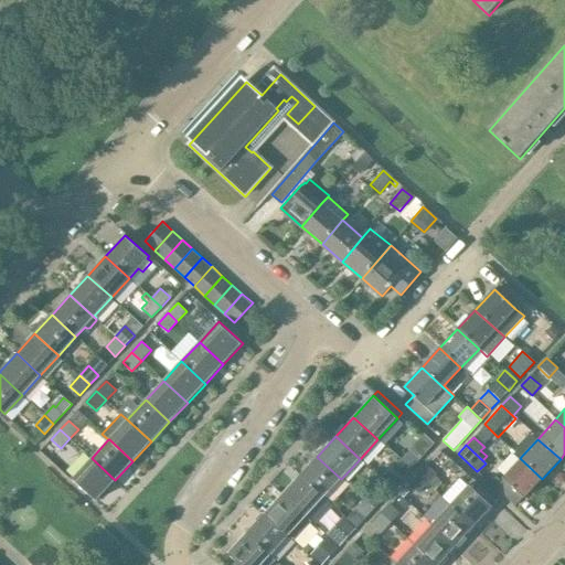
[(409,449),(401,460),(411,469),(420,459),(409,449)]
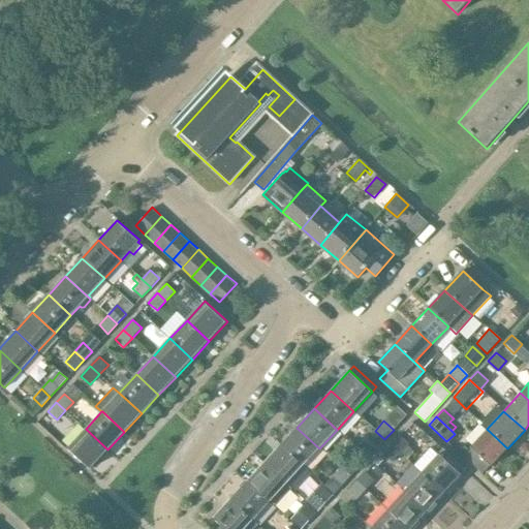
[(297,428),(281,444),(304,466),(319,448),(297,428)]
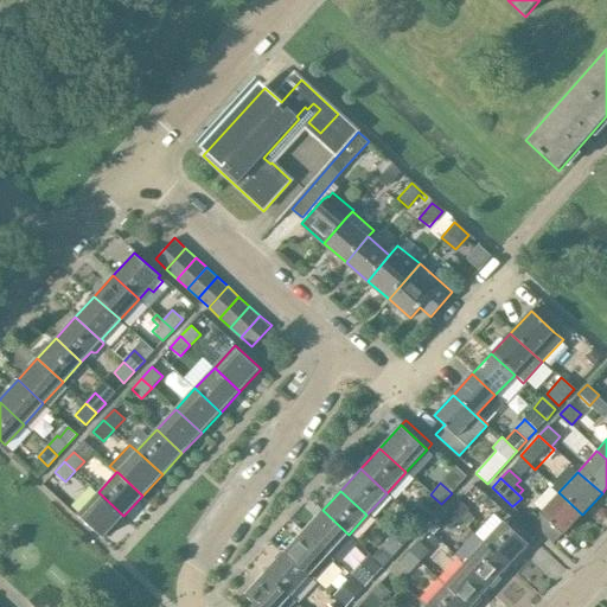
[(123,516),(98,492),(80,512),(104,536),(123,516)]
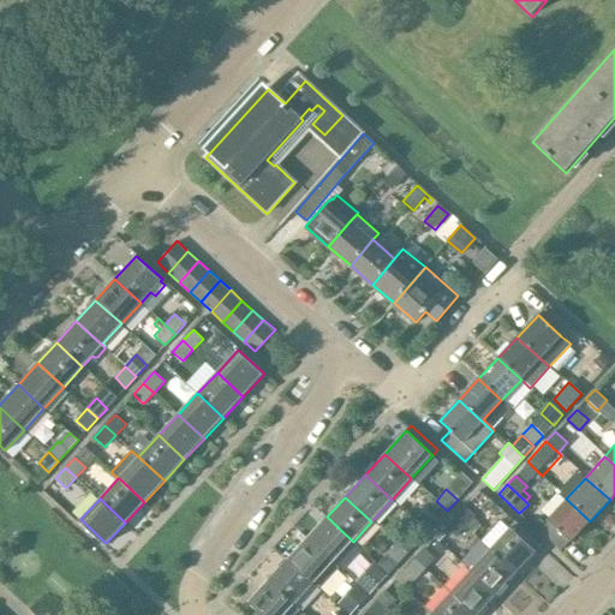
[(590,521),(566,499),(548,519),(572,542),(590,521)]
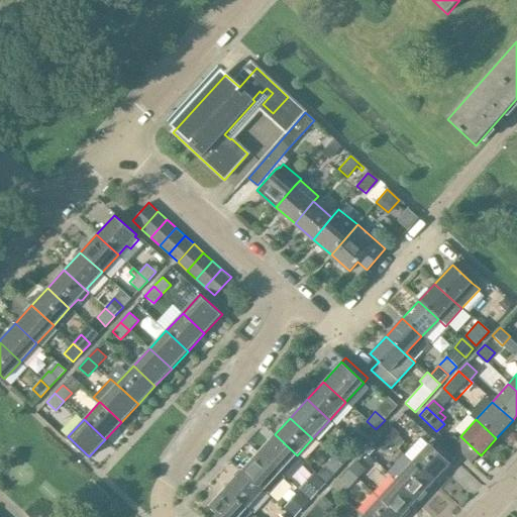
[(376,429),(367,421),(358,429),(368,438),(376,429)]
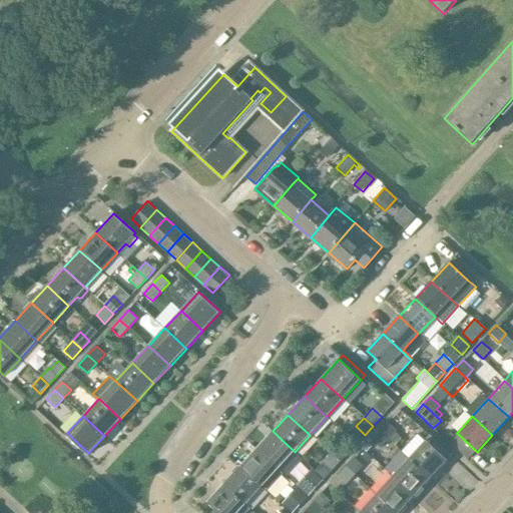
[(387,422),(378,431),(387,440),(396,430),(387,422)]
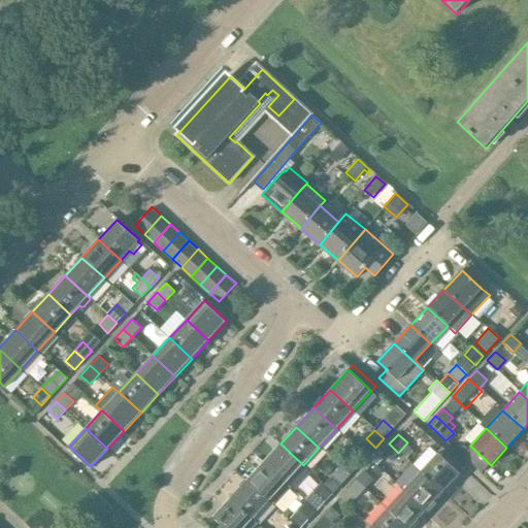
[(281,443),(263,462),(286,484),(303,465),(281,443)]
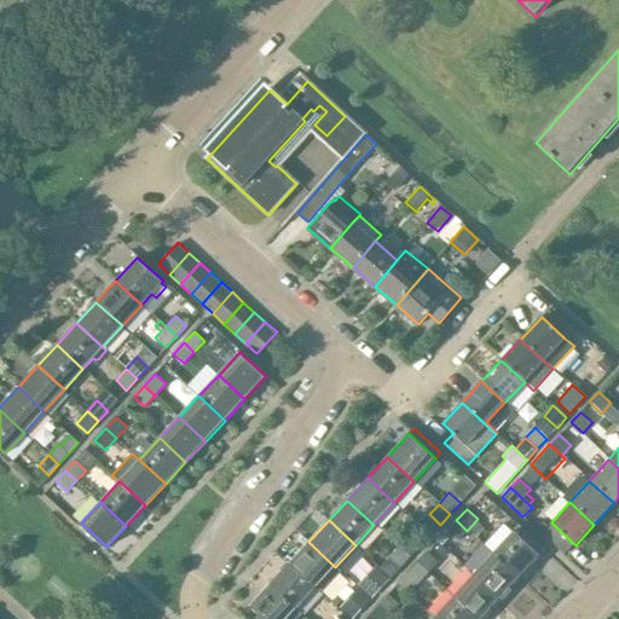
[(467,531),(456,520),(447,531),(458,541),(467,531)]
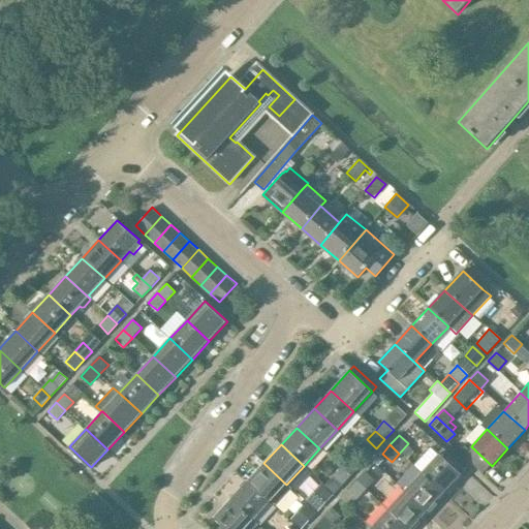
[(443,448),(438,455),(461,475),(466,470),(443,448)]
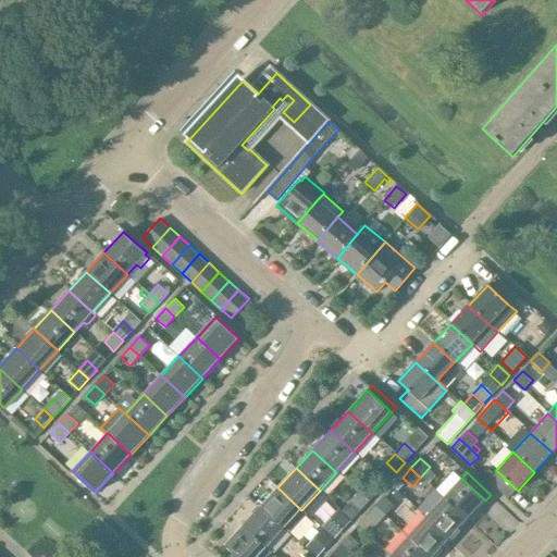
[(461,478),(443,498),(467,520),(485,500),(461,478)]
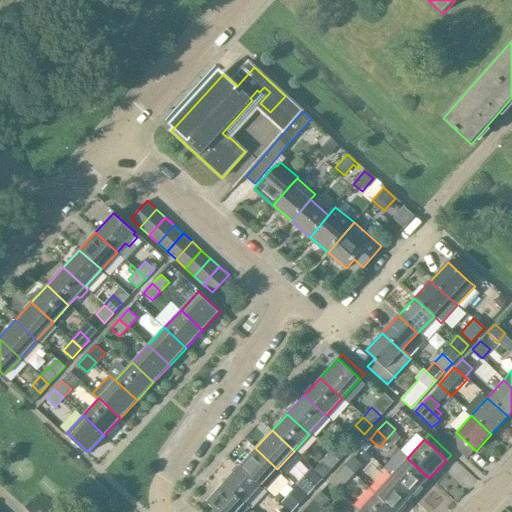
[(337,444),(330,453),(339,461),(347,452),(337,444)]
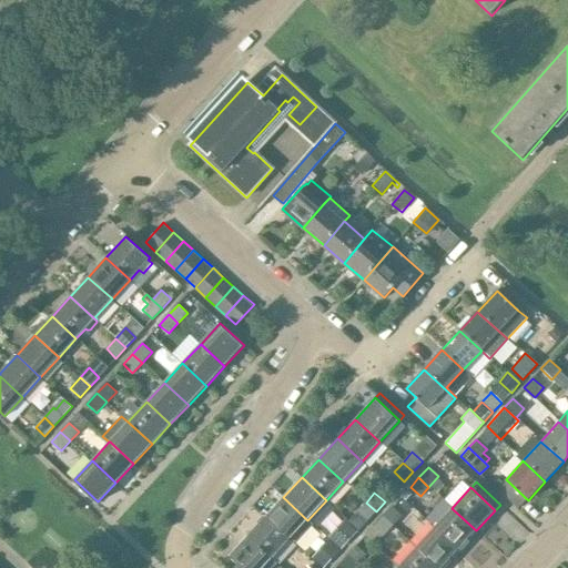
[(402,496),(383,517),(393,526),(412,506),(402,496)]
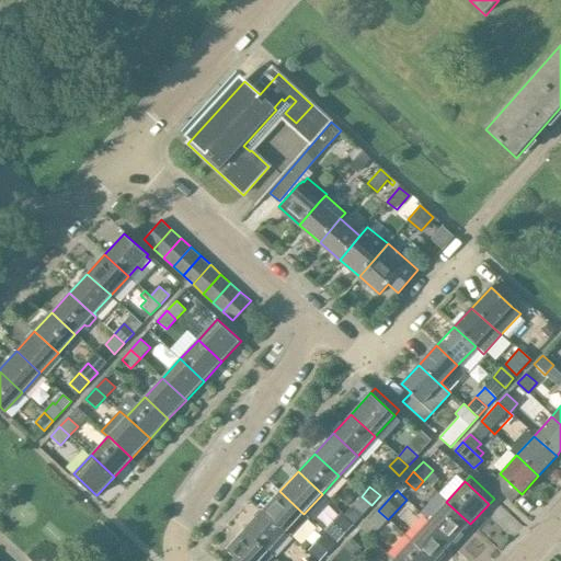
[(279,491),(263,510),(286,533),(292,537),(309,518),(304,514),(279,491)]
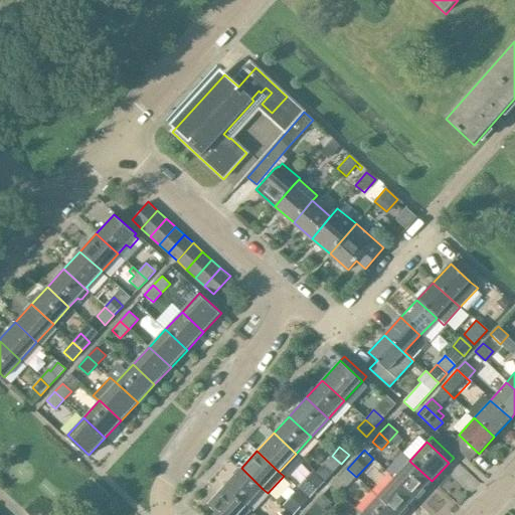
[(341,464),(332,456),(324,464),(334,472),(341,464)]
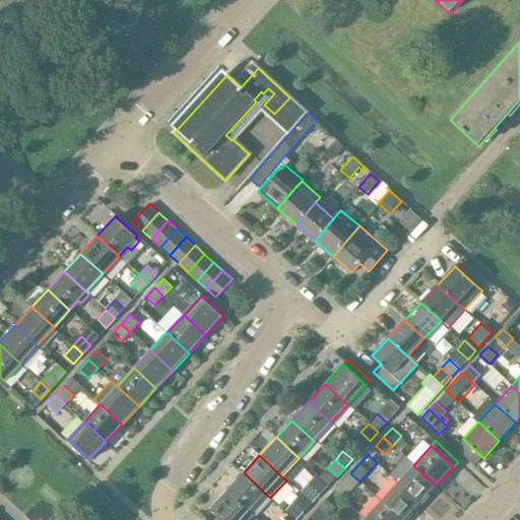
[(413,465),(397,483),(419,504),(436,485),(413,465)]
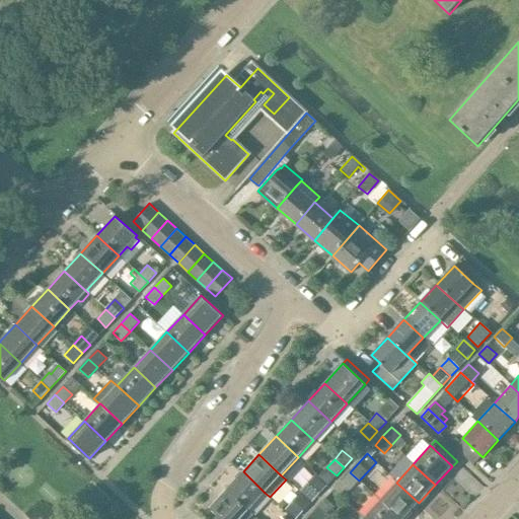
[(243,471),(227,490),(249,510),(249,509),(265,493),(243,471)]
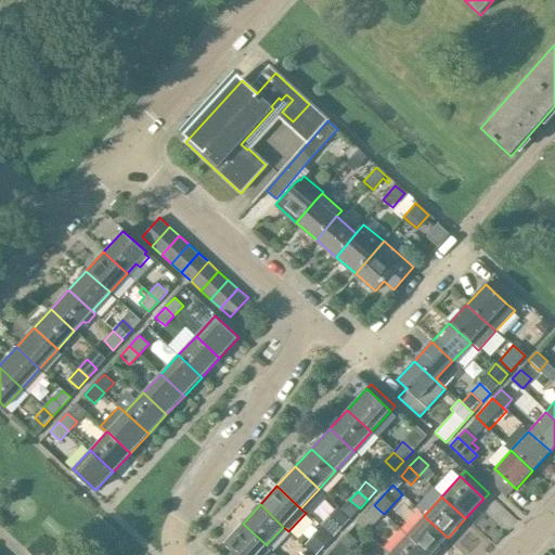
[(384,514),(374,505),(357,524),(366,533),(384,514)]
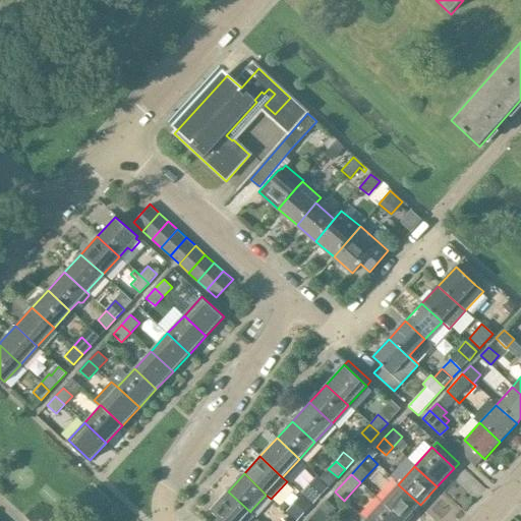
[(304,495),(313,503),(327,487),(319,479),(304,495)]
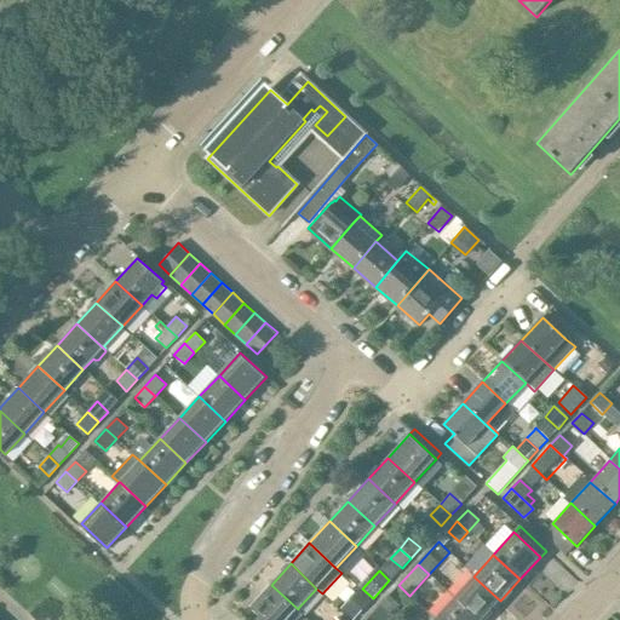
[(474,577),(454,597),(478,619),(482,619),(500,601),(474,577)]
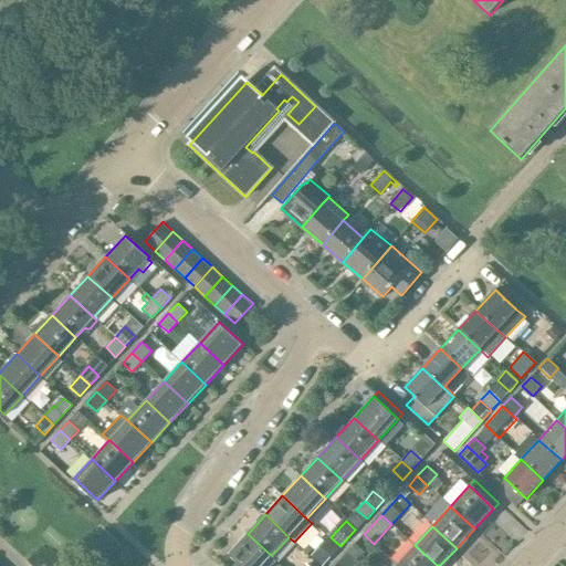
[(272,556),(248,534),(230,553),(239,562),(234,565),(270,565),(276,558),(272,555),(272,556)]
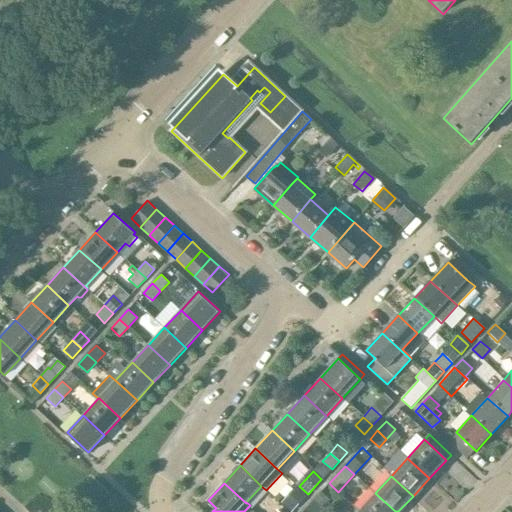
[(283,503),(292,511),(305,497),(296,489),(283,503)]
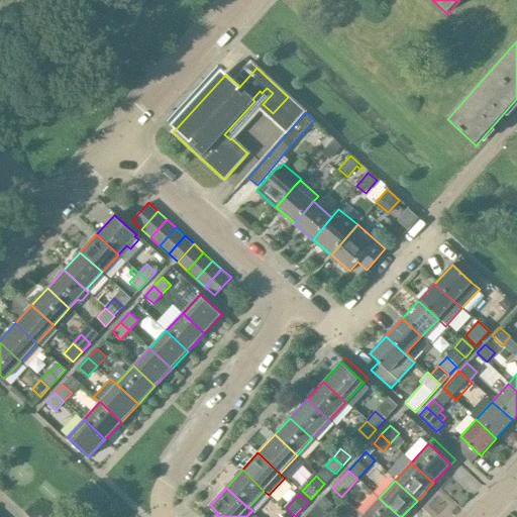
[(325,496),(315,507),(324,515),(333,504),(325,496)]
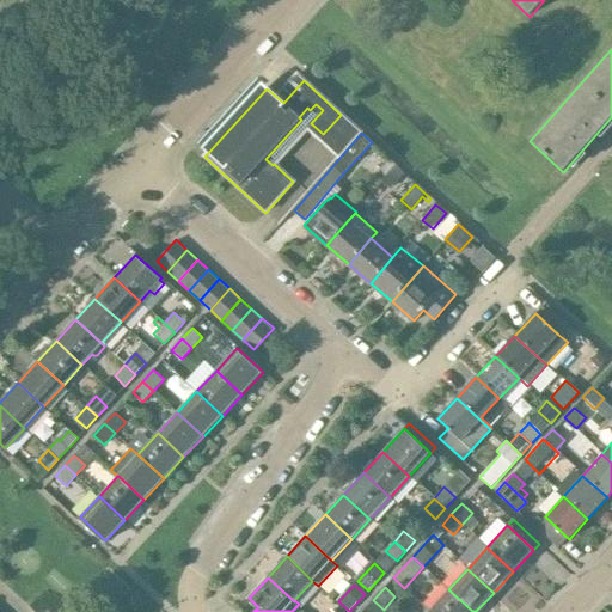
[(472,611),(448,589),(429,611),(430,611),(472,611)]
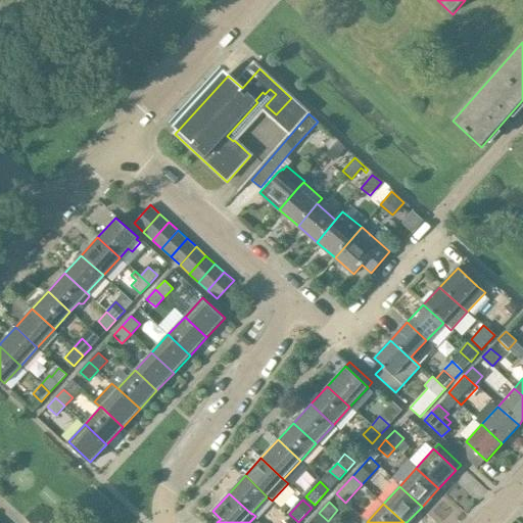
[(325,522),(328,521),(319,513),(312,521),(314,522),(325,522)]
